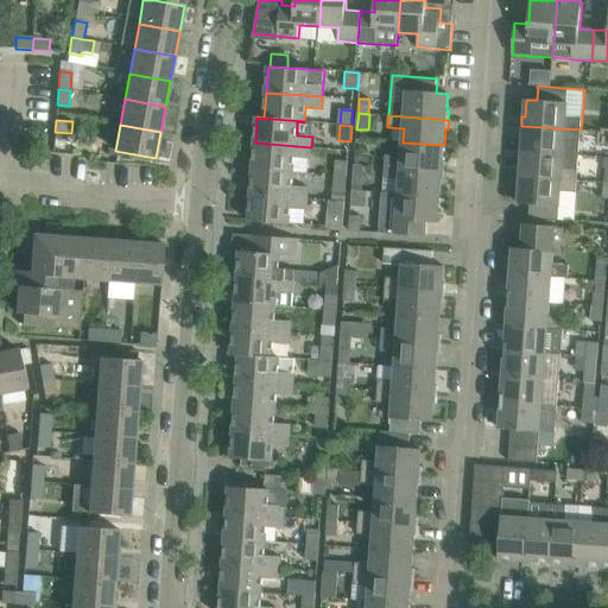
[(580,141),(581,130),(521,126),(520,134),(524,134),(523,151),(578,156),(580,141)]
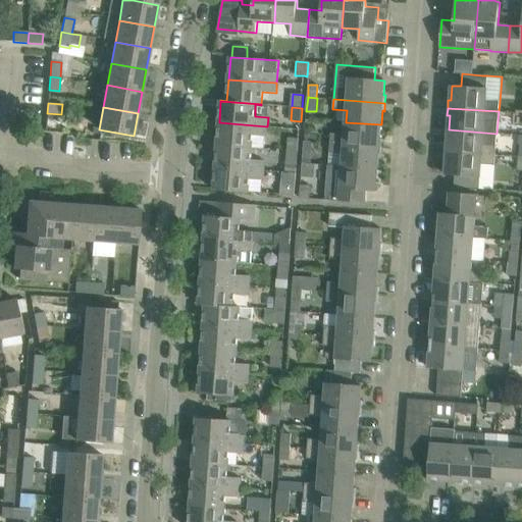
[(265,149),(267,126),(219,122),(217,145),(252,148),(265,149)]
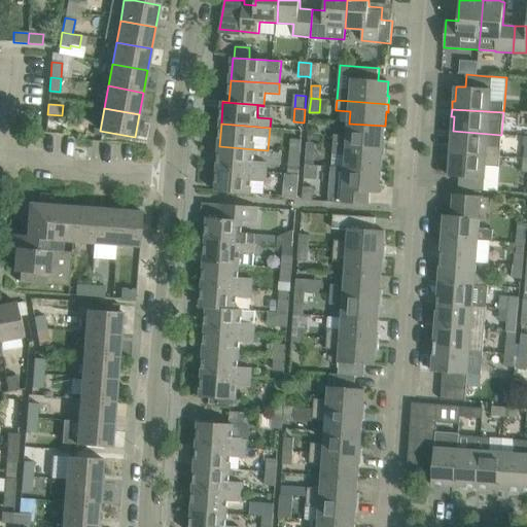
[(384,140),(385,126),(349,124),(348,136),(335,135),(334,144),(385,148),(386,141),(384,140)]
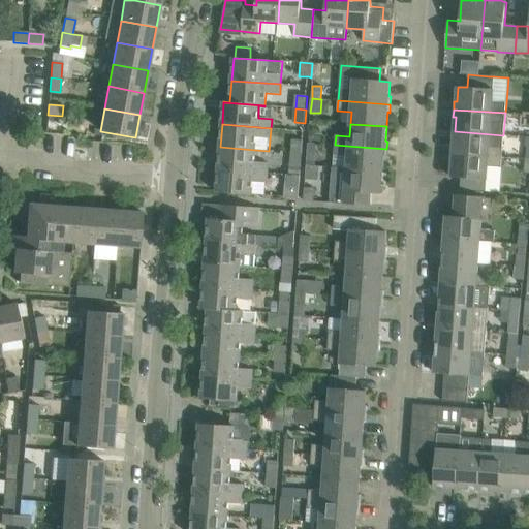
[(322,131),(310,130),(309,143),(318,144),(321,144),(322,131)]
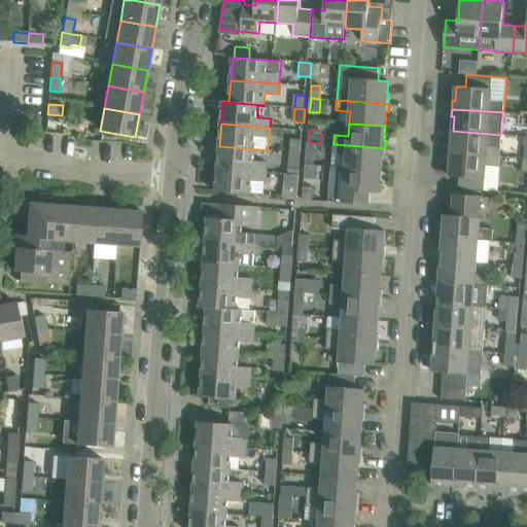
[(500,147),(501,135),(453,131),(451,145),(449,145),(449,153),(500,156),(501,147),(500,147)]
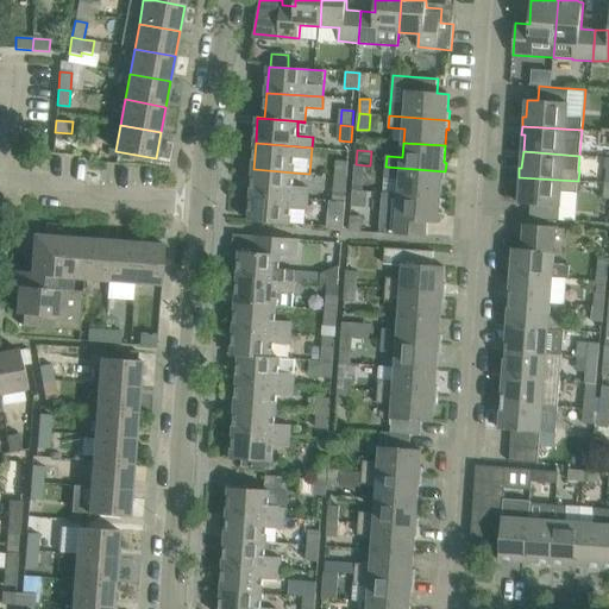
[(336,176),(347,177),(349,162),(337,161),(336,176)]
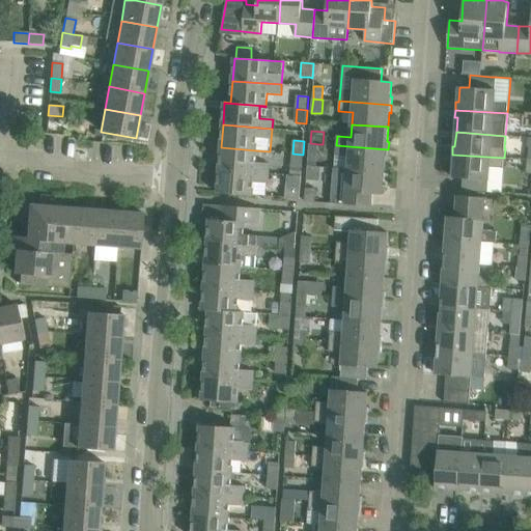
[(310,143),(309,152),(318,154),(319,144),(310,143)]
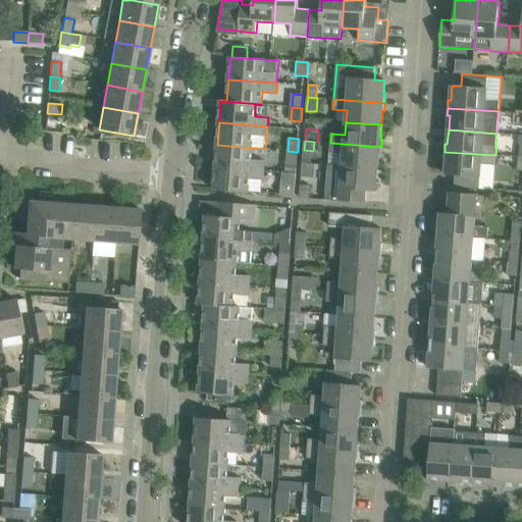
[(381,155),(381,147),(330,143),(329,153),(344,154),(343,166),(377,168),(378,154),(381,155)]
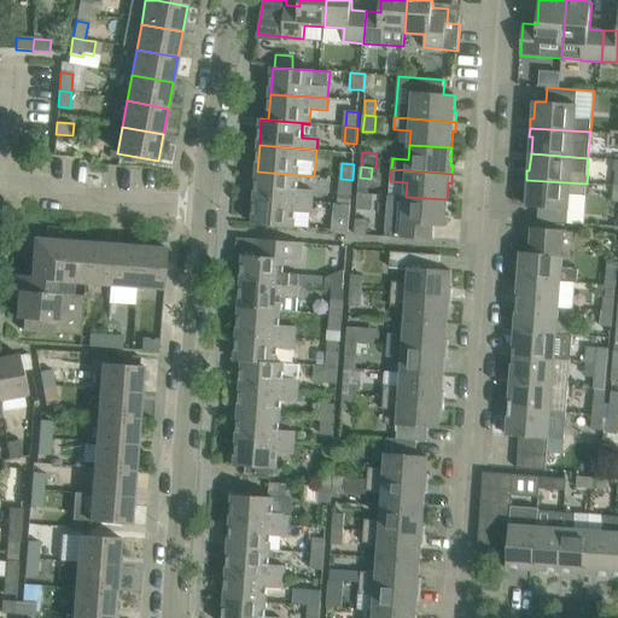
[(297,190),(298,175),(257,172),(255,198),(313,202),(314,191),(297,190)]
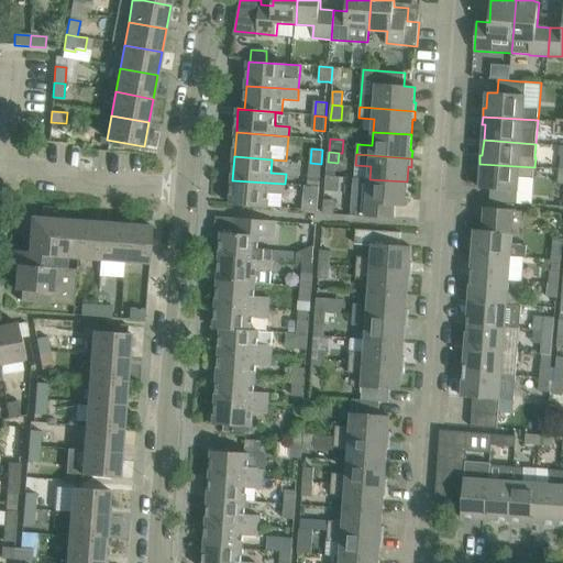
[(320,187),(321,164),(310,163),(309,186),(320,187)]
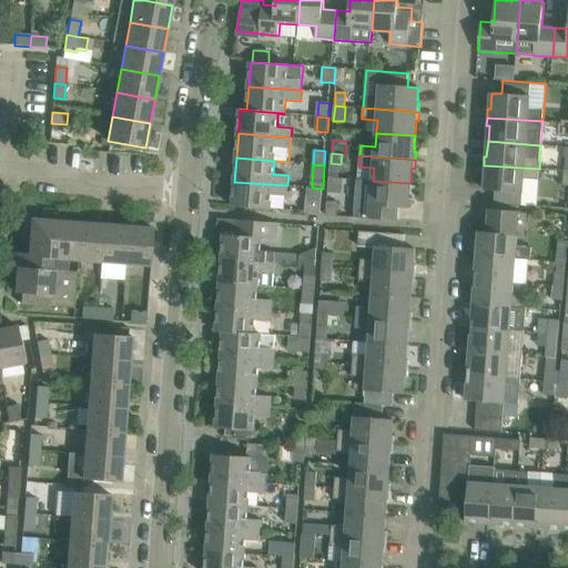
[(538,180),(539,169),(484,165),(483,173),(485,173),(484,190),(495,191),(494,204),(521,206),(524,179),(538,180)]
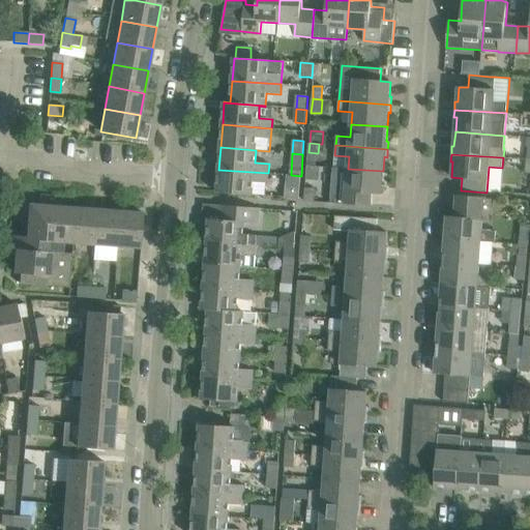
[(320,181),(321,167),(307,166),(306,180),(320,181)]
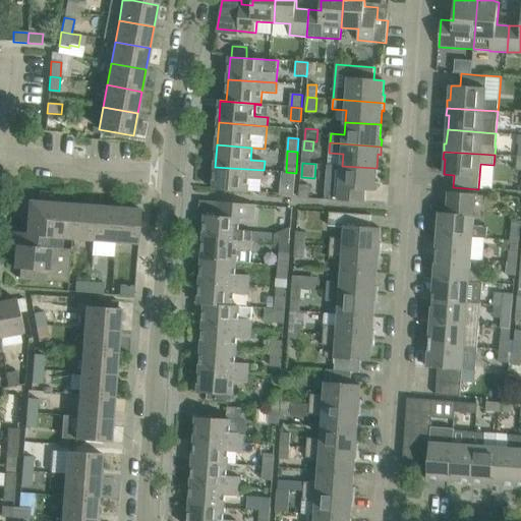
[(377,168),(342,166),(329,165),(326,199),(364,203),(365,190),(378,191),(379,183),(375,183),(377,168)]
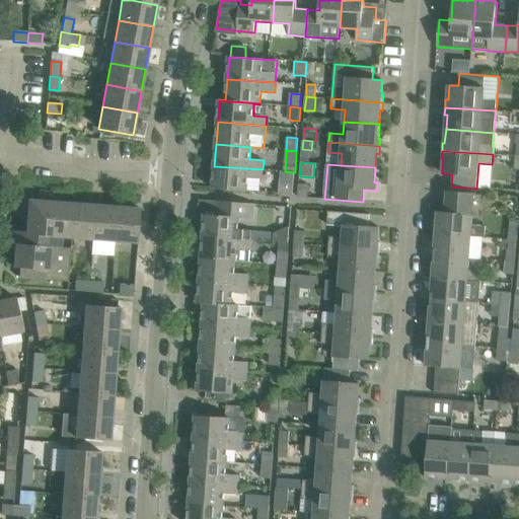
[(262,179),(263,169),(214,166),(213,189),(247,191),(248,178),(262,179)]
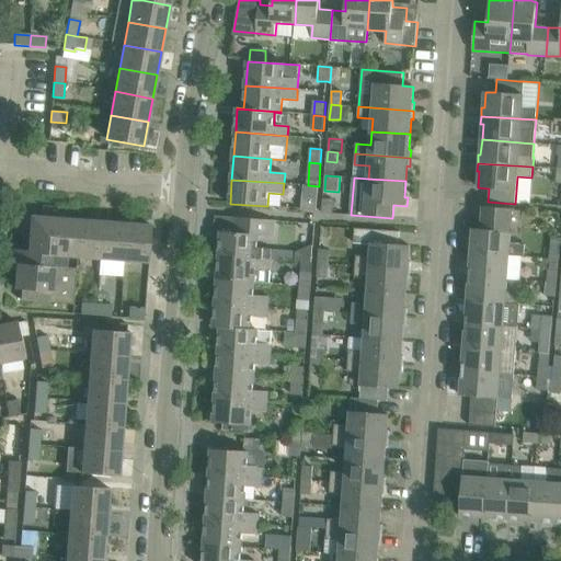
[(301,208),(301,209),(317,210),(318,186),(304,185),(301,208)]
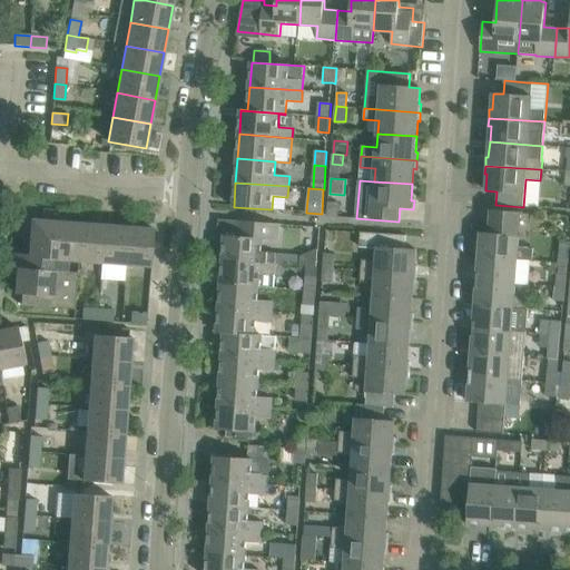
[(327,216),(337,217),(338,203),(328,202),(327,216)]
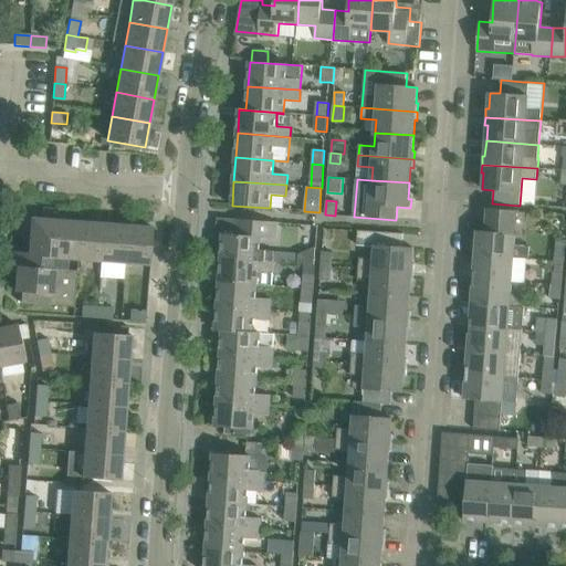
[(478,231),(475,255),(513,258),(528,259),(530,247),(514,245),(516,219),(517,212),(490,210),(490,217),(489,231),(478,231)]
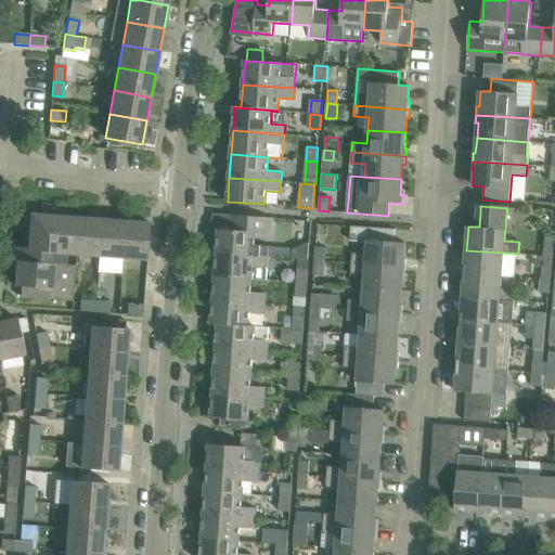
[(30,215),(27,257),(39,258),(39,262),(51,263),(54,216),(30,215)]
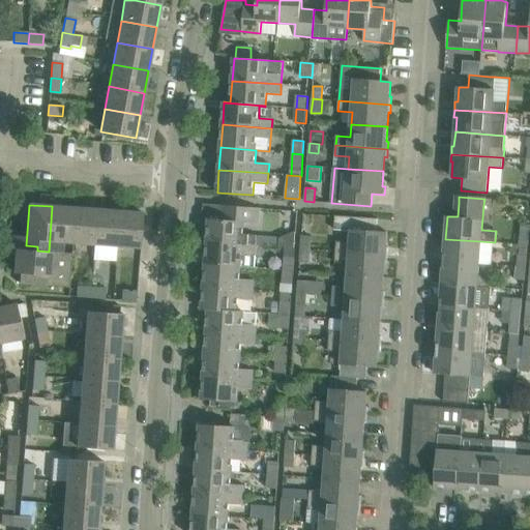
[(258,224),(259,208),(222,205),(221,219),(209,218),(207,241),(256,245),(257,235),(243,234),(244,223),(258,224)]
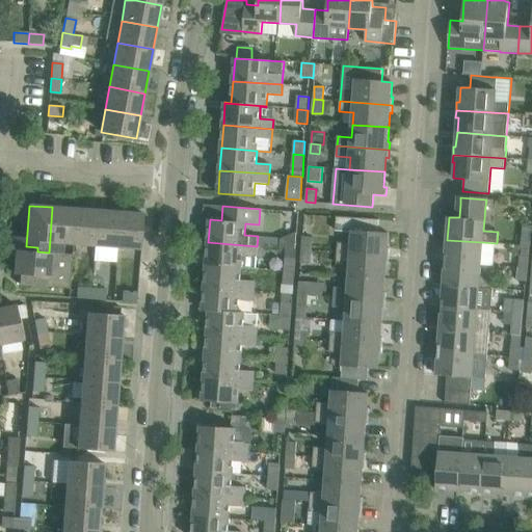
[(52,207),(49,253),(61,254),(62,243),(72,244),(75,209),(52,207)]
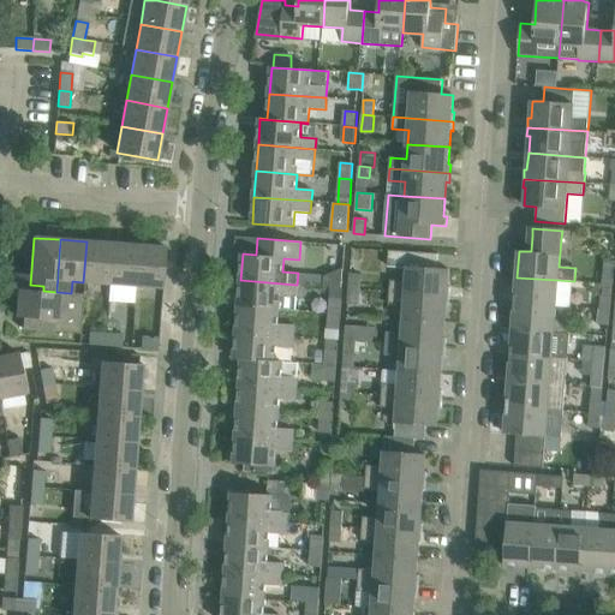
[(109,285),(112,244),(87,242),(83,282),(109,285)]
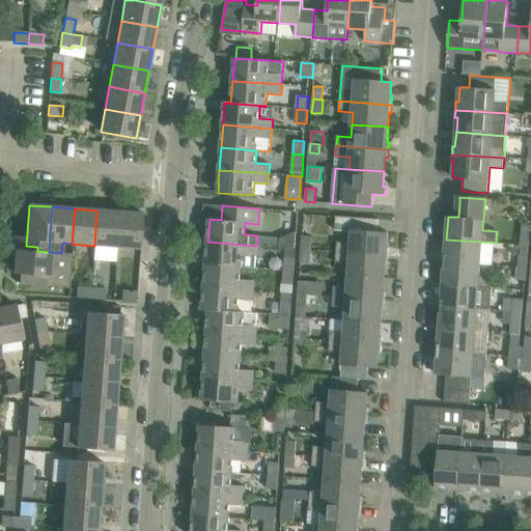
[(94,246),(117,247),(119,212),(96,211),(94,246)]
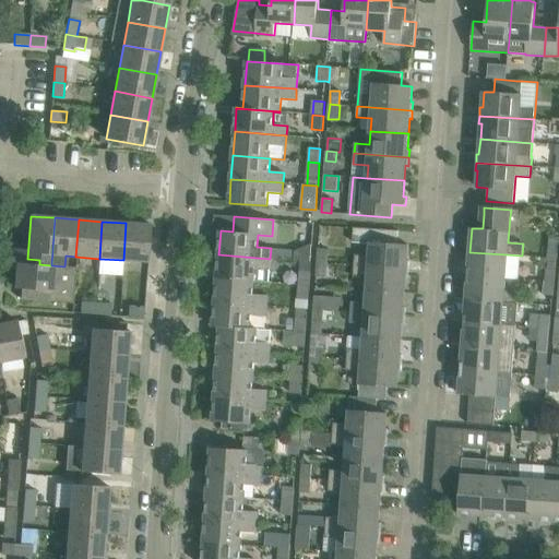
[(123,260),(147,262),(151,225),(126,223),(123,260)]
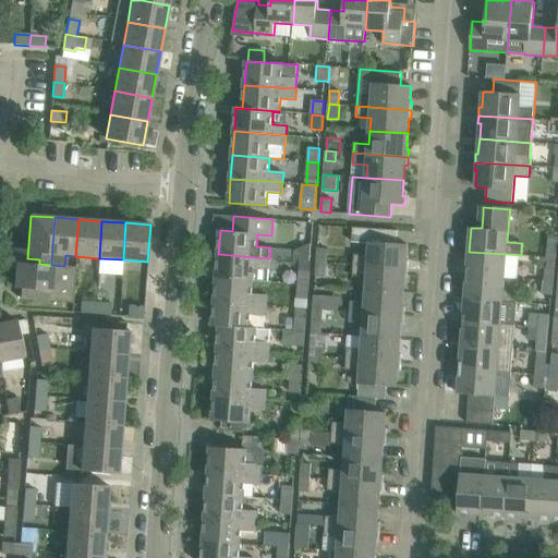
[(398,230),(371,228),(353,227),(352,242),(370,243),(368,255),(354,254),(353,265),(409,269),(409,261),(407,261),(408,244),(397,243),(398,230)]
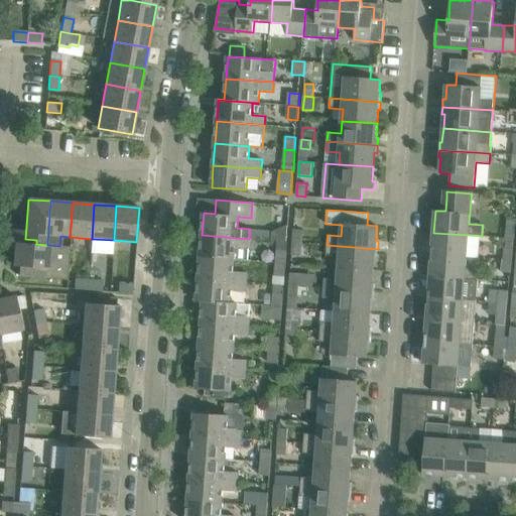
[(507,226),(506,238),(514,239),(515,227),(507,226)]
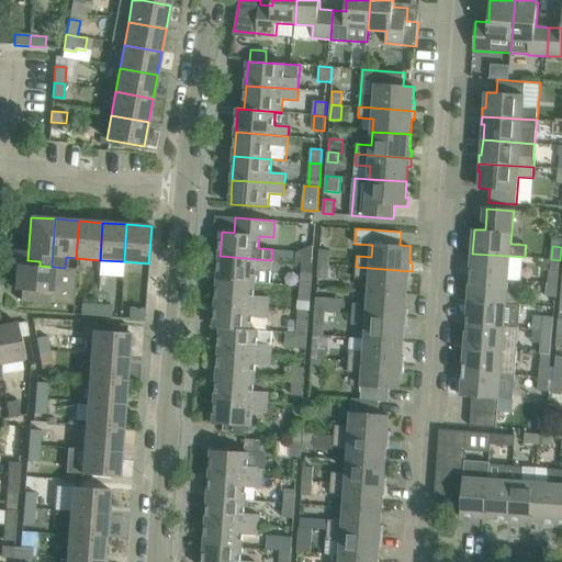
[(288,250),(288,261),(296,261),(296,251),(288,250)]
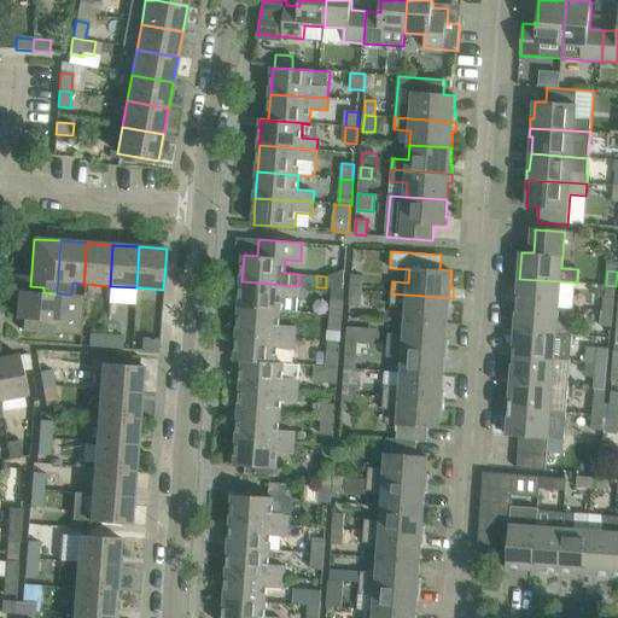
[(351,291),(361,291),(362,277),(351,275),(351,291)]
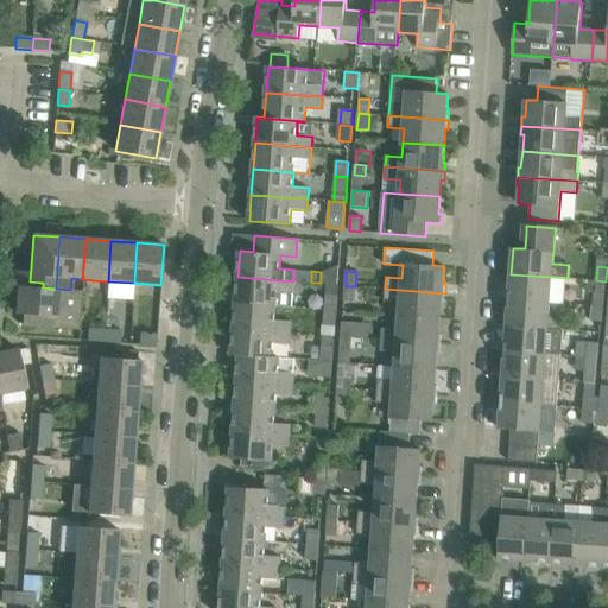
[(550,303),(551,277),(511,274),(508,299),(550,303)]
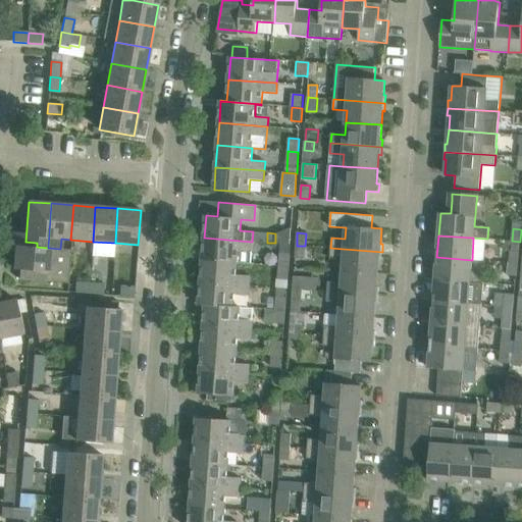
[(256,250),(257,242),(252,242),(204,238),(202,260),(238,262),(239,250),(252,251),(252,249),(256,250)]
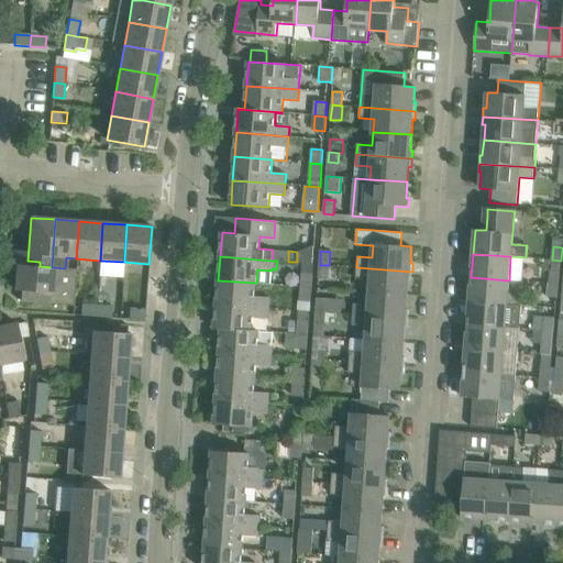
[(21,302),(43,304),(74,306),(76,269),(65,269),(65,268),(52,267),(40,266),(40,262),(28,261),(19,260),(19,265),(17,265),(15,290),(22,290),(21,302)]
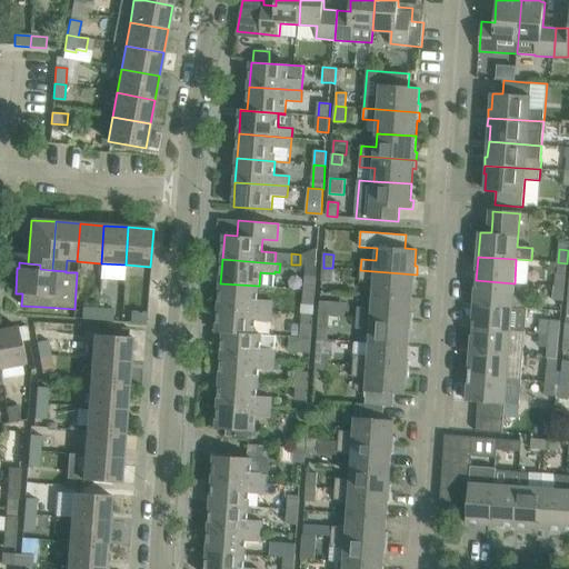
[(331,282),(332,268),(323,268),(322,281),(331,282)]
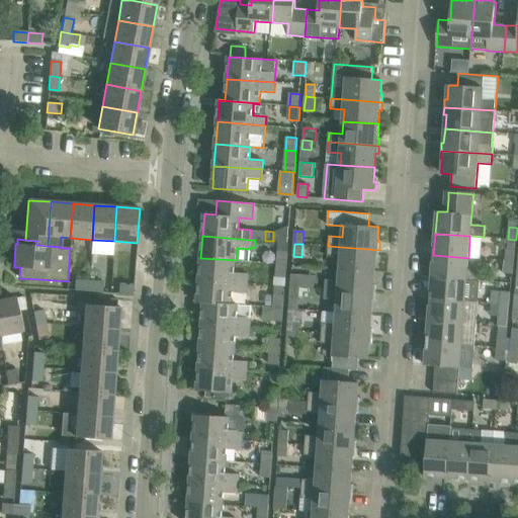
[(378,257),(379,250),(328,246),(328,255),(341,256),(340,268),(375,271),(376,257),(378,257)]
